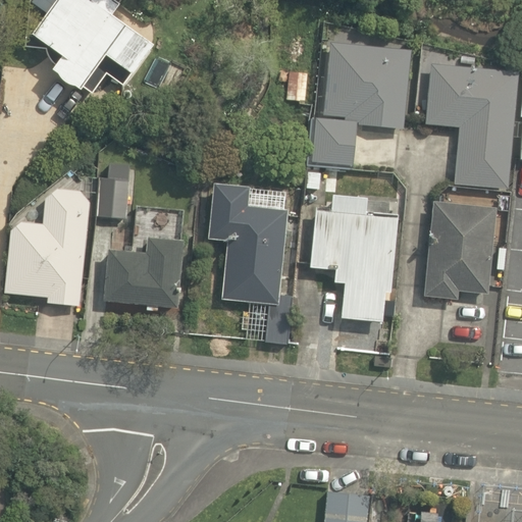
[(34,23),(27,35),(57,55),(47,71),(89,99),(106,73),(124,86),(154,42),(111,13),(118,2),(115,0),(29,0),(20,14),(34,23)]
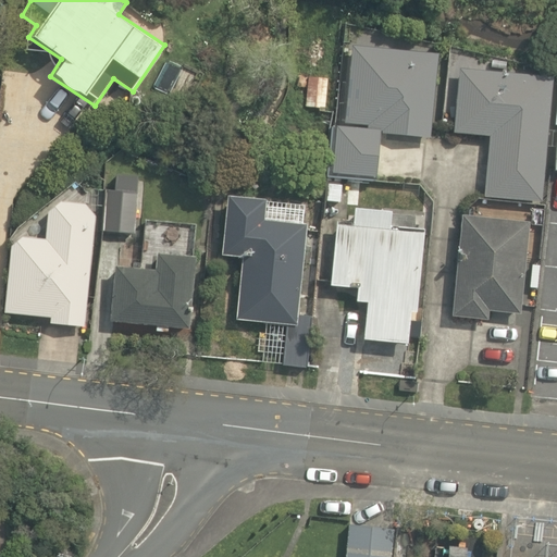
[(436,46),(347,27),(329,190),(349,193),(350,182),(375,185),(382,130),(426,134),(436,46)]
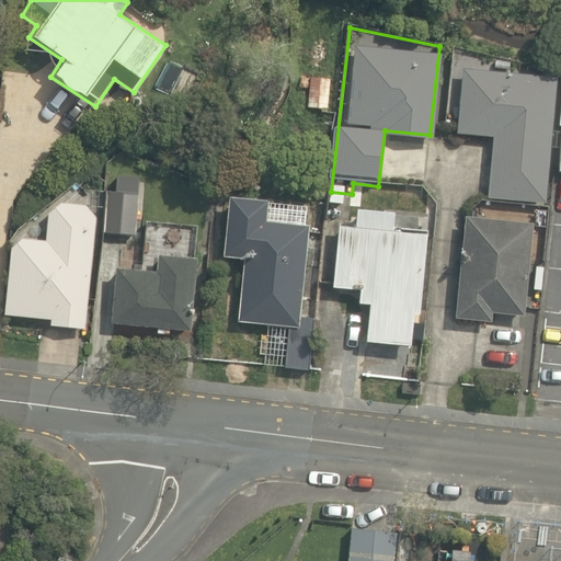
[(556,76),(461,67),(455,134),(491,137),(485,199),(546,206),(556,76)]
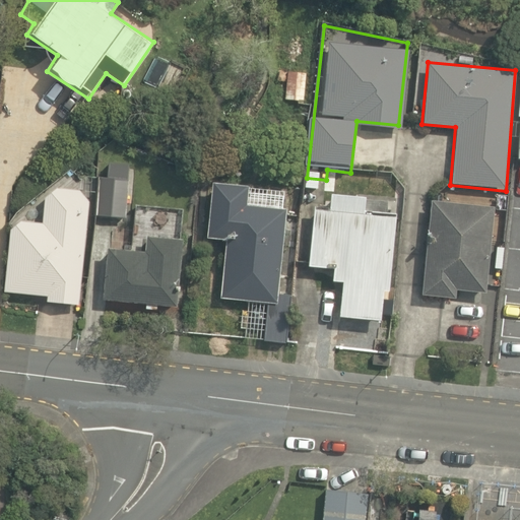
[(123,179),(99,177),(95,214),(120,216),(123,179)]
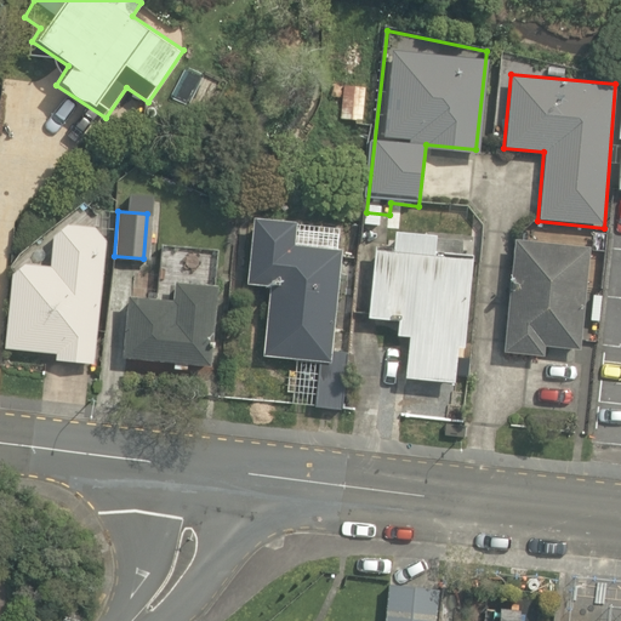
[(295,220),(251,216),(244,284),(269,286),(262,354),(329,360),(340,249),(294,244),(295,220)]
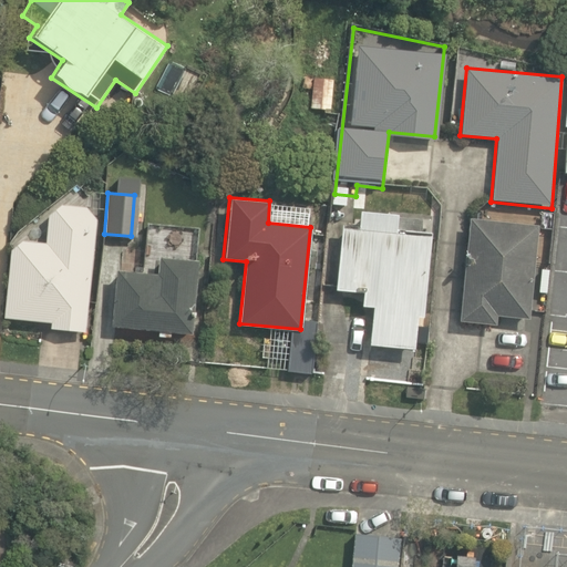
[(84,332),(98,208),(47,203),(42,246),(12,243),(4,318),(49,322),(48,329),(84,332)]
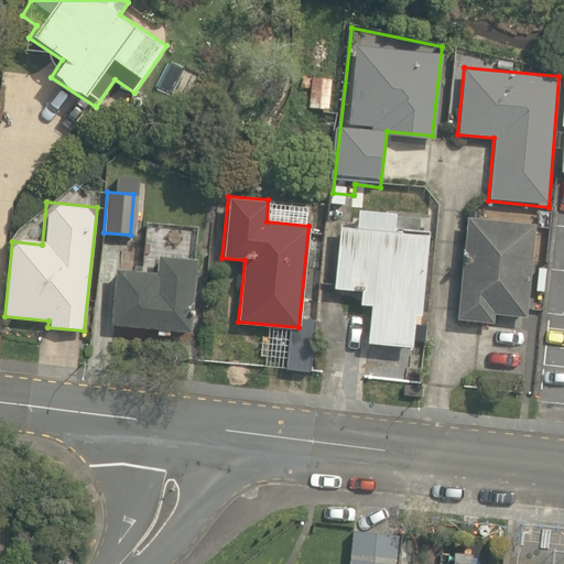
[(355,229),(339,227),(333,290),(359,292),(358,310),(370,311),(367,344),(409,348),(412,313),(420,314),(427,241),(390,238),(393,212),(357,207),(355,229)]
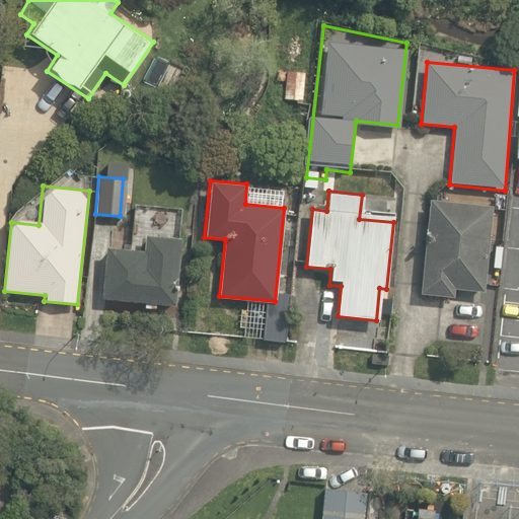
[(454,287),(482,289),(490,207),(433,202),(425,299),(452,302),(454,287)]
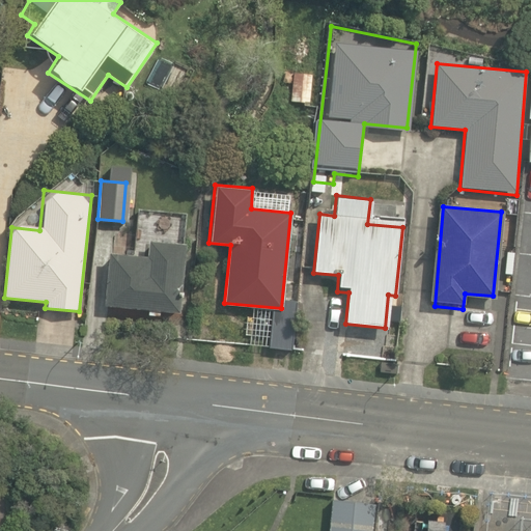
[(134,253),(110,252),(106,306),(178,311),(186,217),(137,213),(134,253)]
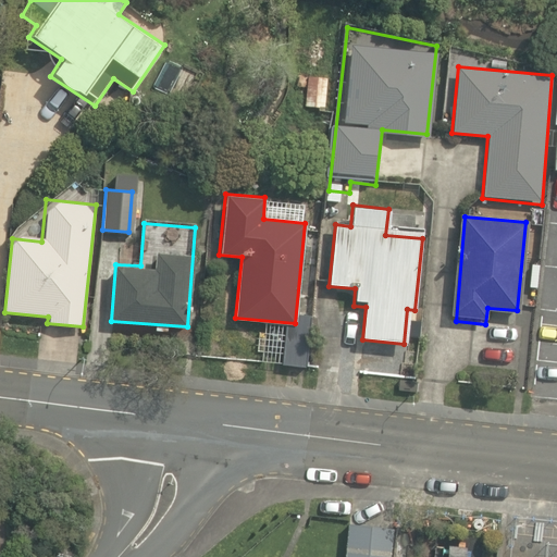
[(388,556),(392,527),(347,523),(344,556),(388,556)]
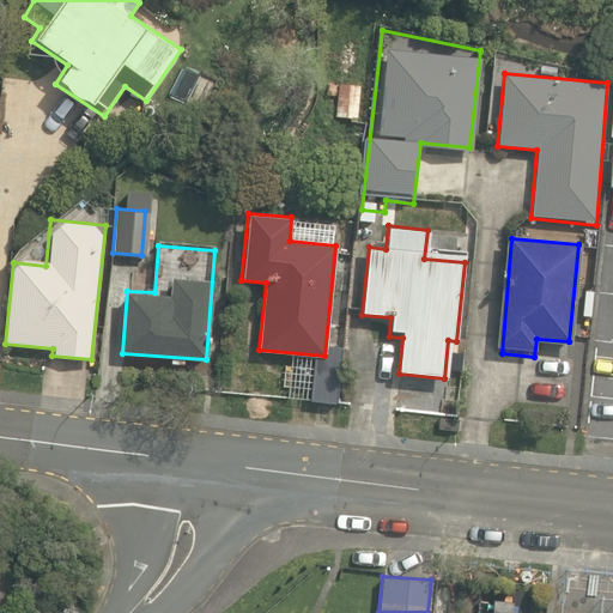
All buildings are outlined.
